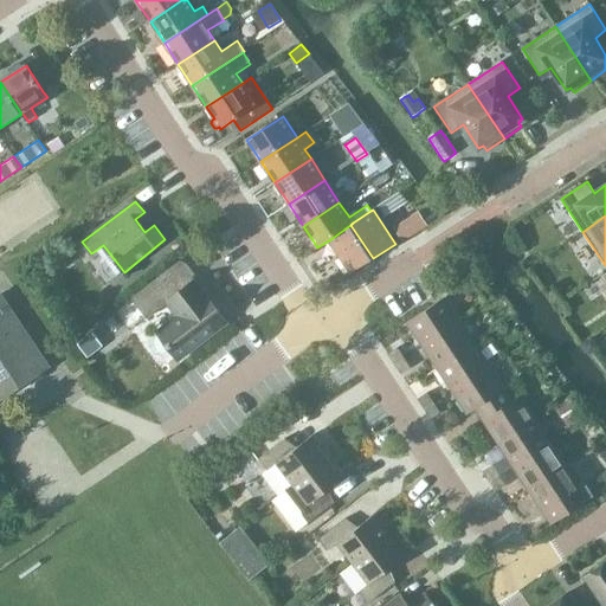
[(407,220),(395,229),(404,240),(416,233),(407,220)]
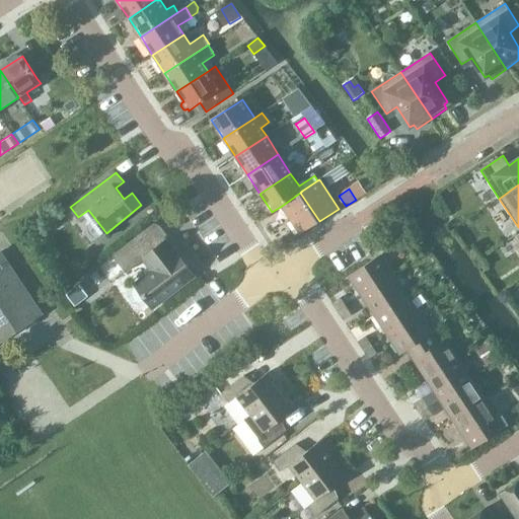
[(300,234),(319,221),(300,193),(282,206),(300,234)]
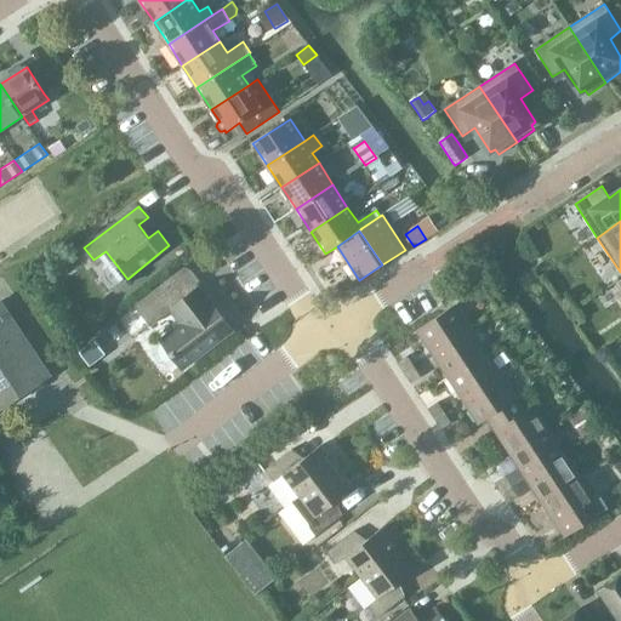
[(186,267),(136,306),(152,328),(175,311),(186,325),(164,343),(165,345),(157,351),(157,357),(163,365),(169,366),(177,359),(184,370),(234,331),(214,305),(212,305),(200,290),(203,289),(186,267)]
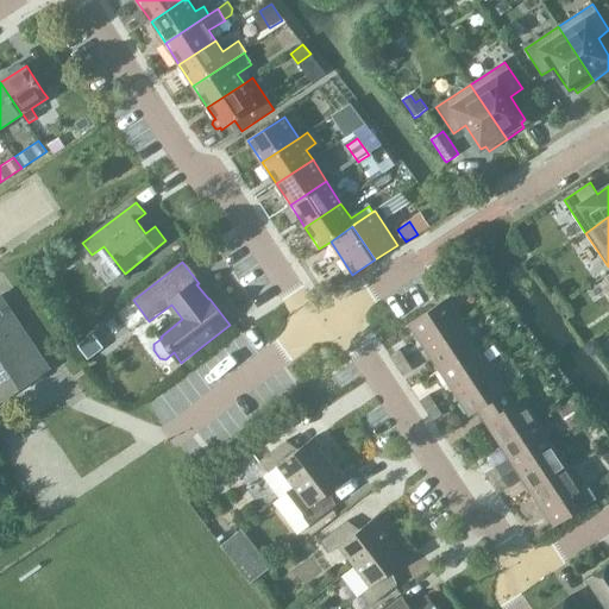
[(0,402),(25,387),(26,388),(31,385),(41,378),(45,375),(44,374),(51,369),(2,296),(0,296),(0,402)]
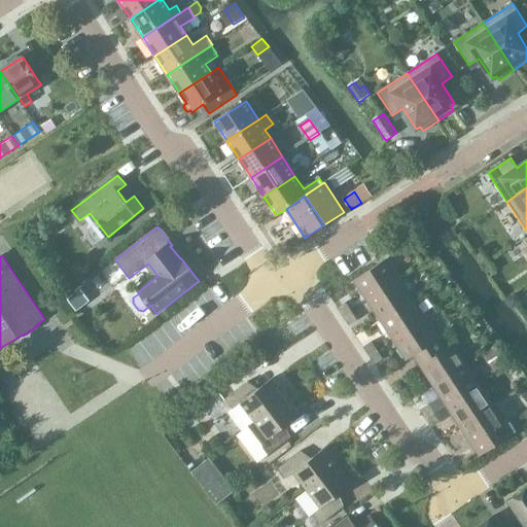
[(369,302),(401,280),(389,259),(356,282),(369,302)]
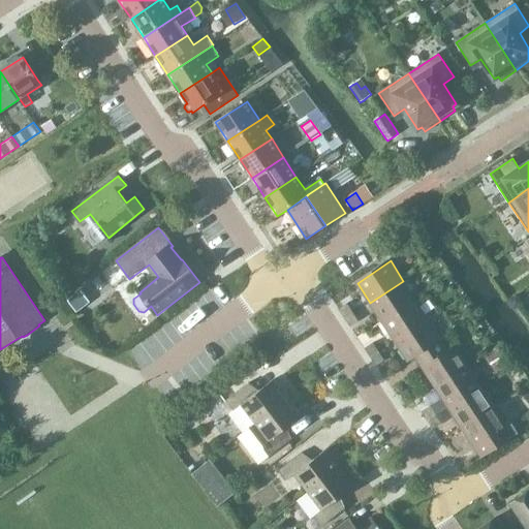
[(383,322),(416,301),(403,281),(370,303),(383,322)]
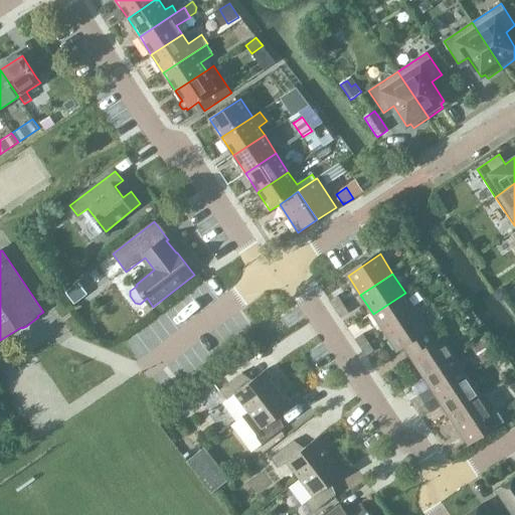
[(78,284),(66,293),(74,302),(86,293),(78,284)]
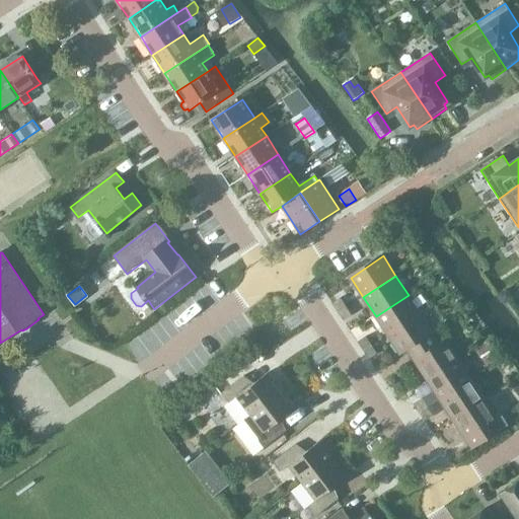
[(507,289),(498,295),(505,304),(511,301),(512,295),(507,289)]
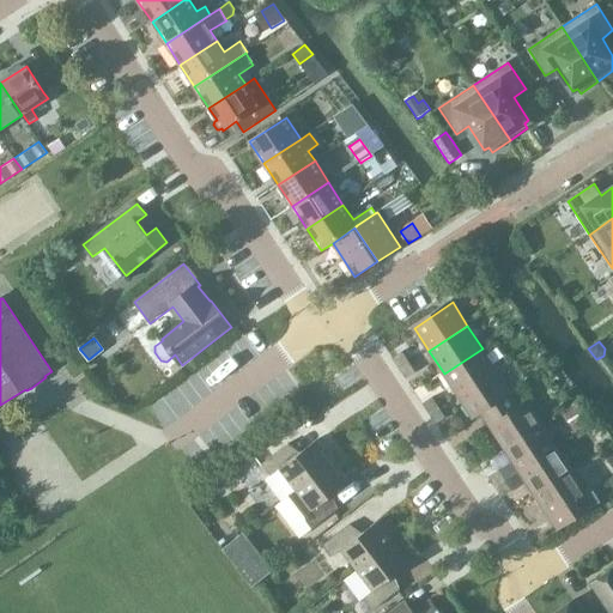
[(460,396),(498,372),(483,349),(444,374),(460,396)]
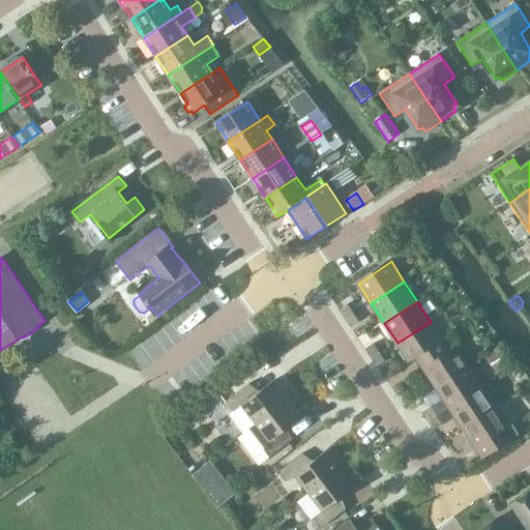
[(342,311),(347,319),(355,314),(350,305),(342,311)]
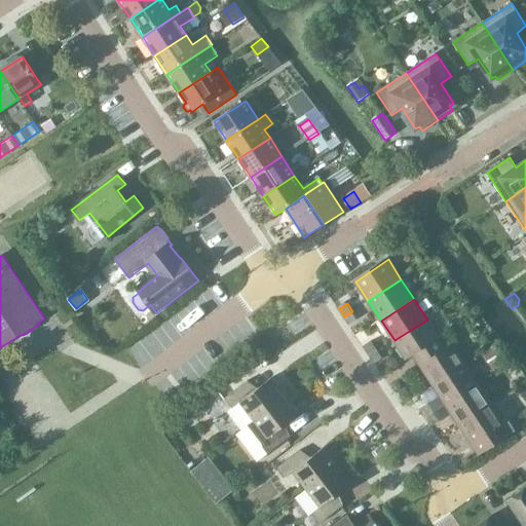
[(359,320),(352,311),(344,316),(350,326),(359,320)]
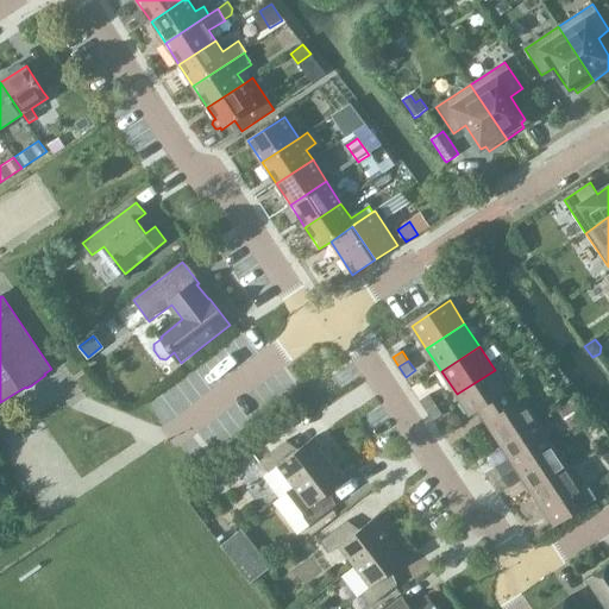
[(471,416),(482,410),(506,395),(509,393),(495,370),(457,394),(471,416)]
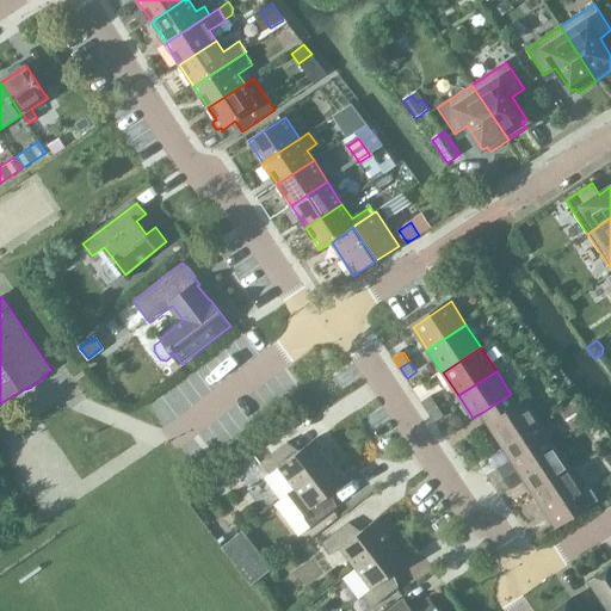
[(421,402),(427,412),(437,406),(431,396),(421,402)]
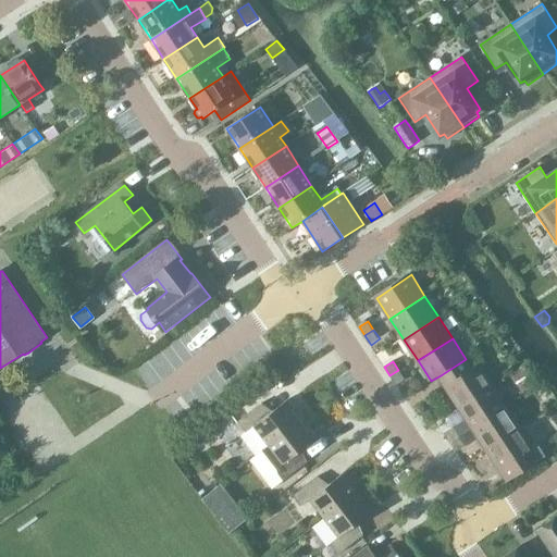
[(462,361),(441,375),(448,386),(446,387),(460,408),(494,386),(481,366),(470,372),(462,361)]
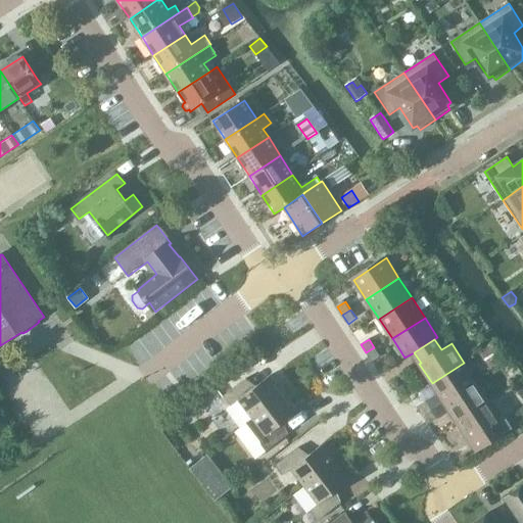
[(493,342),(483,349),(493,367),(504,360),(493,342)]
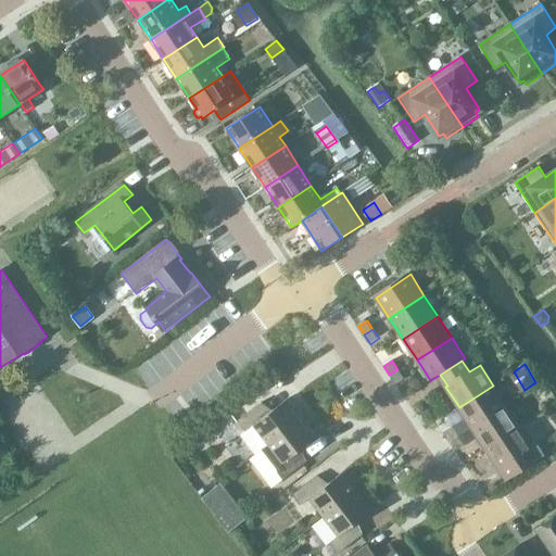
[(404,378),(397,369),(389,375),(395,384),(404,378)]
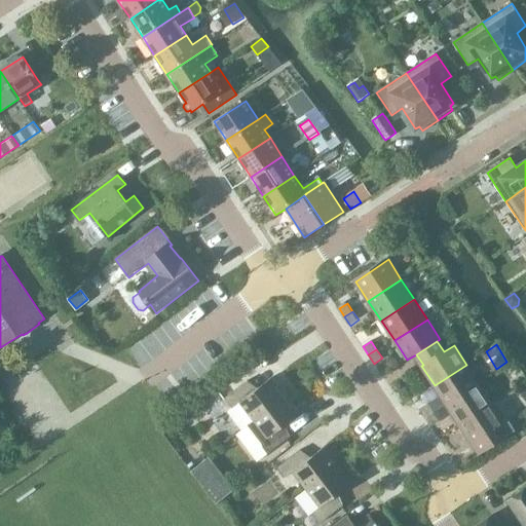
[(447,406),(480,384),(466,365),(435,385),(447,406)]
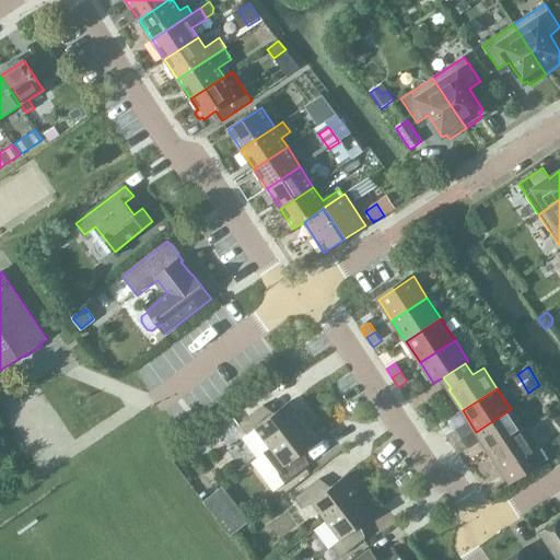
[(259,457),(306,422),(291,403),(270,419),(263,408),(241,424),(248,435),(245,439),(259,457)]
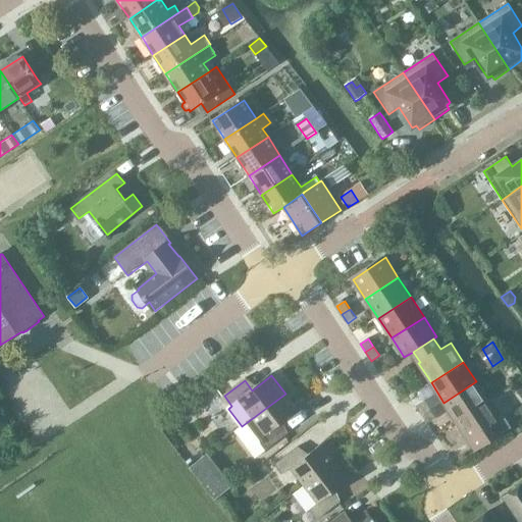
[(444,403),(422,416),(427,423),(449,409),(457,422),(488,402),(476,381),(444,403)]
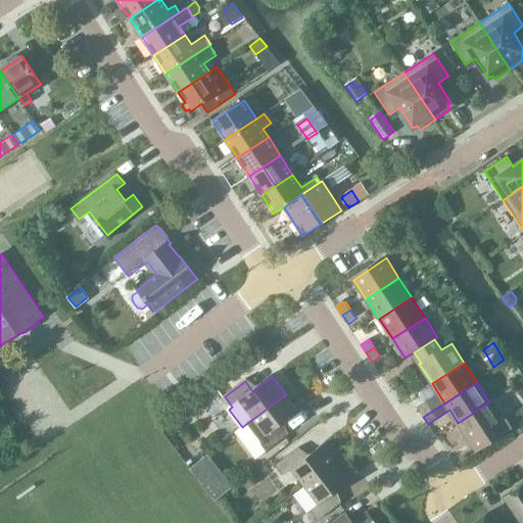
[(286,394),(242,427),(236,431),(257,460),(287,437),(280,427),(299,412),(286,394)]
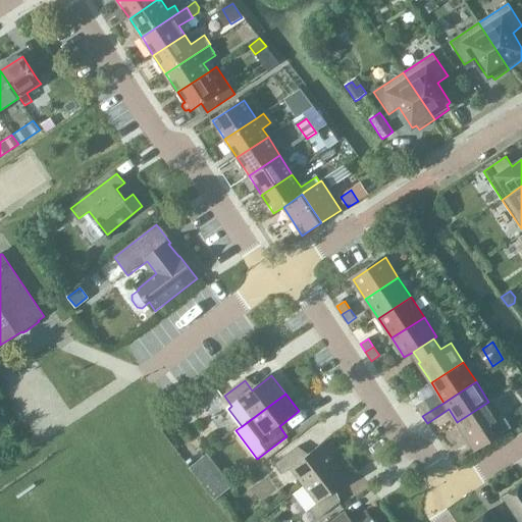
[(416,406),(421,415),(430,410),(424,401),(416,406)]
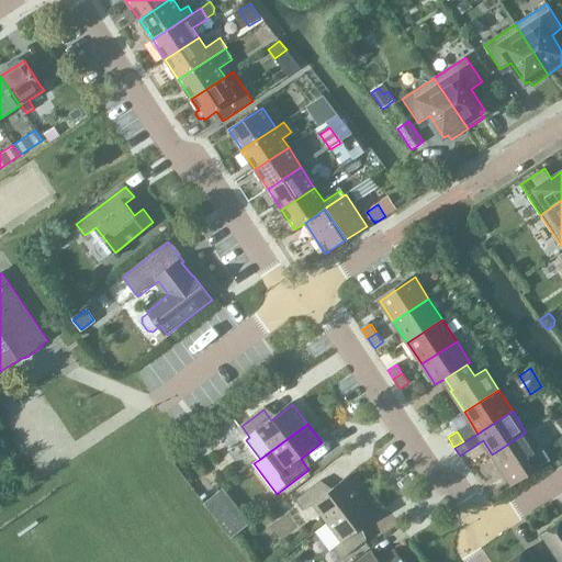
[(526,433),(492,454),(506,475),(508,474),(516,485),(552,462),(543,450),(540,452),(526,433)]
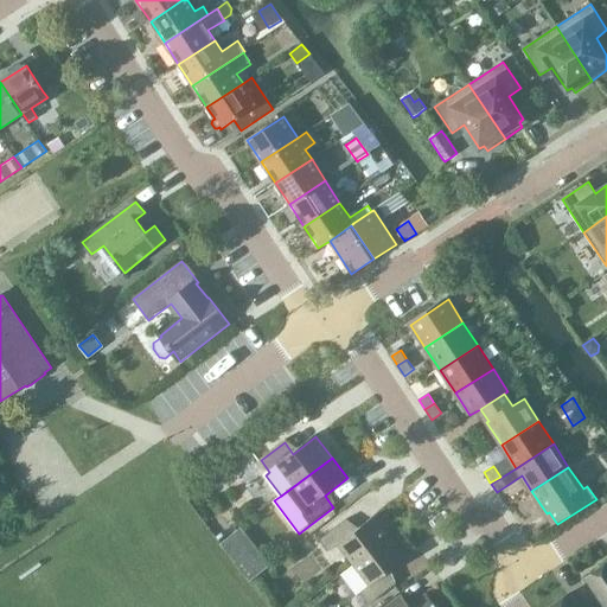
[(353,564),(390,536),(375,515),(352,532),(343,522),(319,540),(328,551),(337,544),(353,564)]
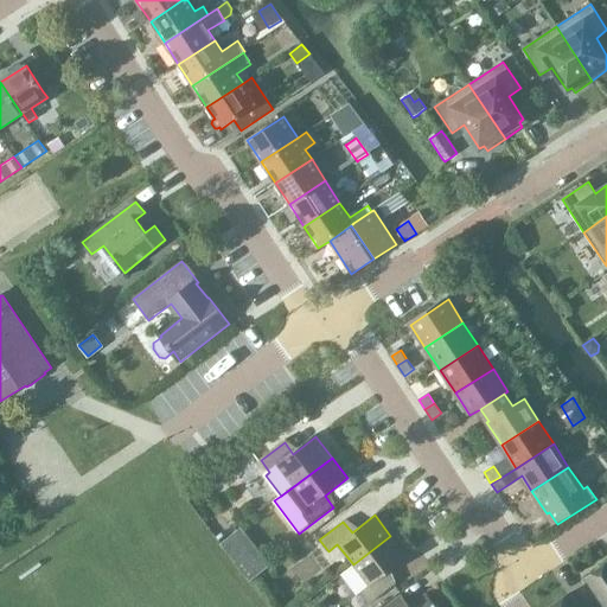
[(254,564),(273,550),(257,531),(240,547),(254,564)]
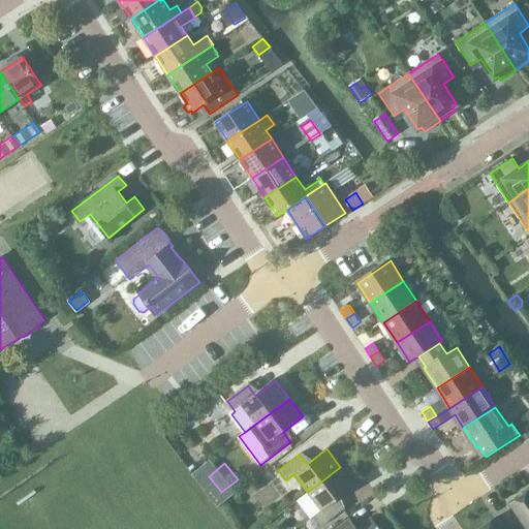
[(340,467),(308,492),(298,500),(311,518),(313,517),(321,526),(342,510),(335,500),(354,486),(340,467)]
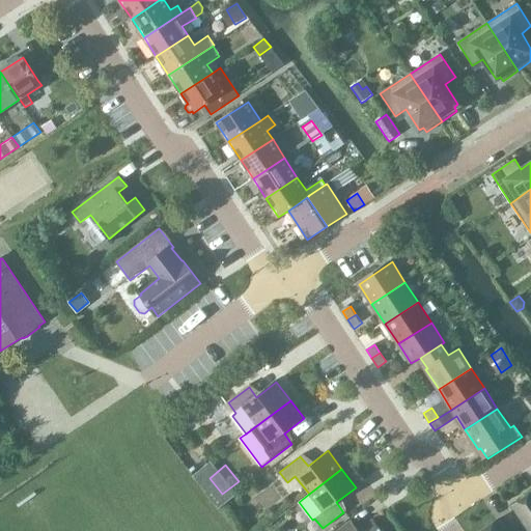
[(530,530),(530,492),(511,505),(528,530),(530,530)]
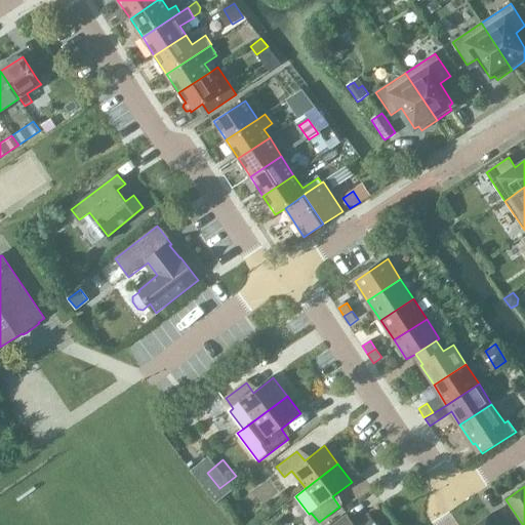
[(500,524),(493,513),(474,524),(500,524)]
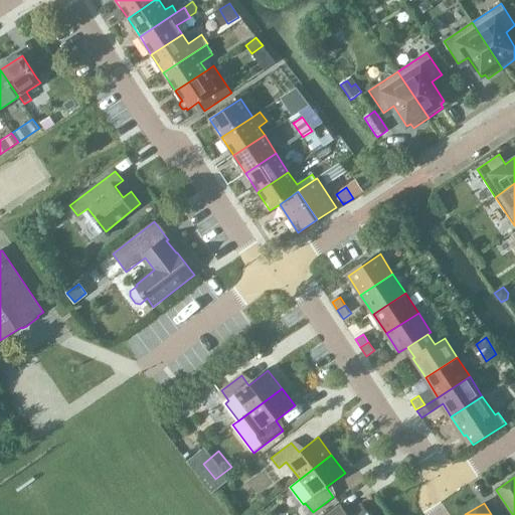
[(369,514),(362,505),(348,514),(347,514),(341,506),(328,514),(369,514)]
